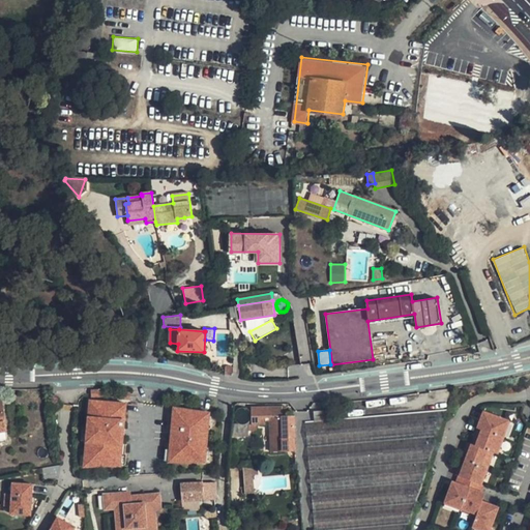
[(226,365),(225,366),(225,374),(231,376),(233,373),(234,367),(226,365)]
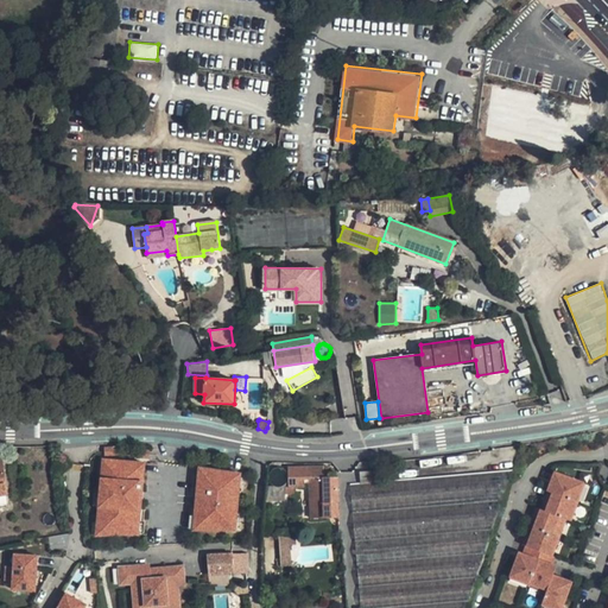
[(144,464),(103,460),(101,480),(101,489),(99,507),(97,518),(96,536),(138,534),(138,533),(140,511),(144,464)]
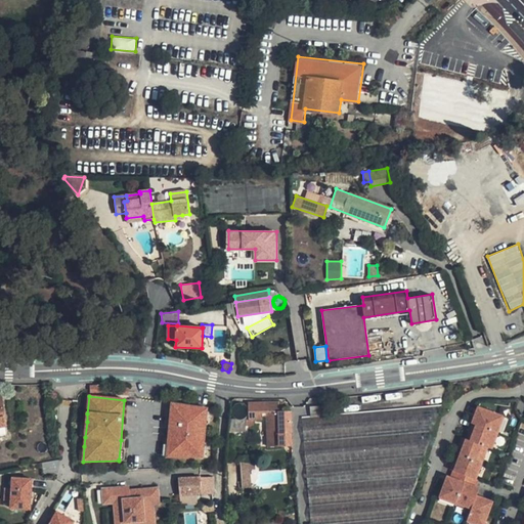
[(321,398),(311,399),(301,404),(310,523),(402,523),(443,404),(323,413),(321,398)]
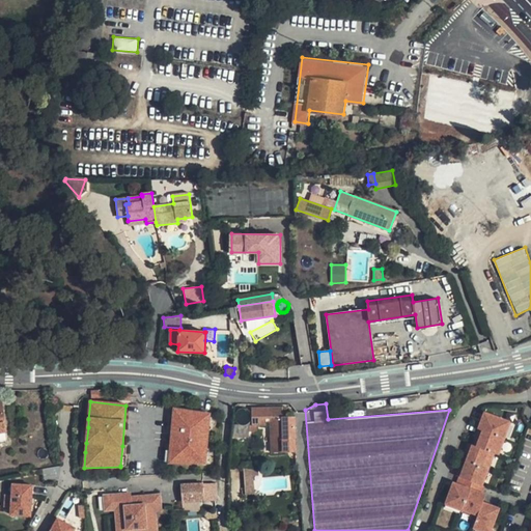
[(286,408),(252,408),(252,425),(246,425),(243,425),(239,424),(233,424),(232,438),(249,437),(249,430),(256,430),(256,425),(266,425),(266,422),(266,418),(270,418),(270,422),(271,452),(296,451),(295,417),(286,416),(286,408)]
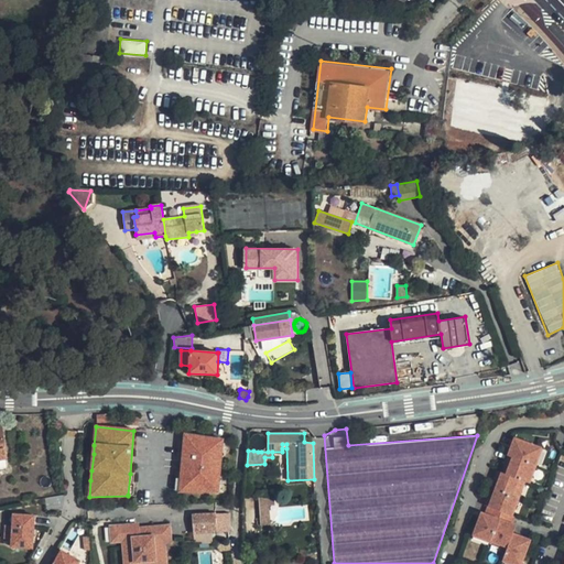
[(223,440),(185,434),(182,472),(180,491),(218,491),(219,474),(221,456),(223,440)]
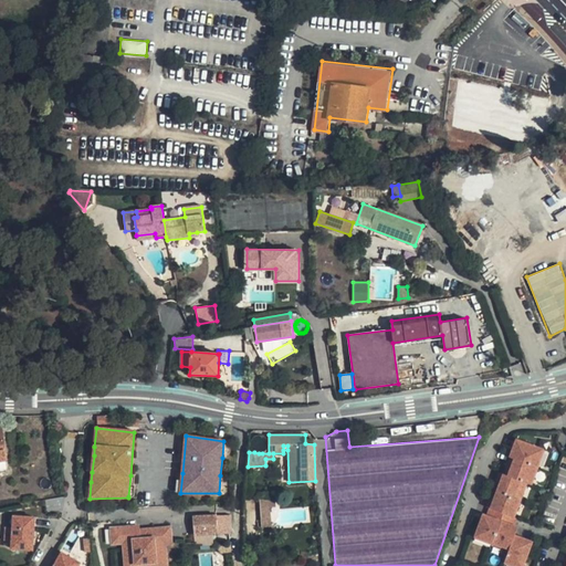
[(537,454),(531,452),(533,447),(514,439),(511,448),(516,449),(513,459),(533,467),(537,454)]
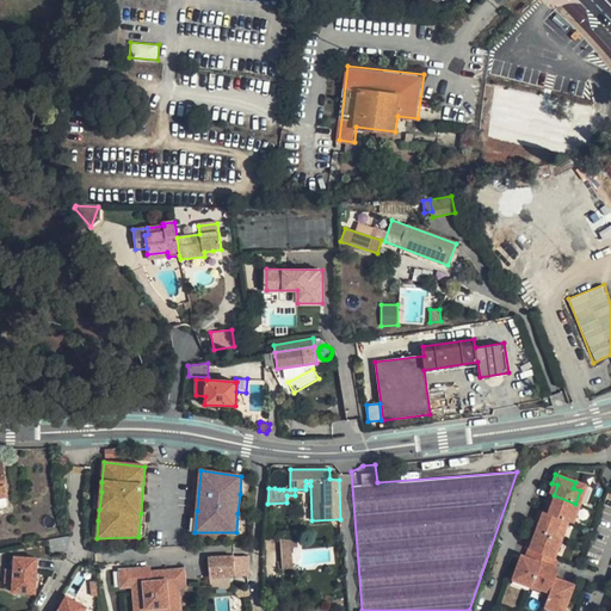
[(578,504),(585,486),(575,482),(573,488),(580,491),(575,504),(578,504)]
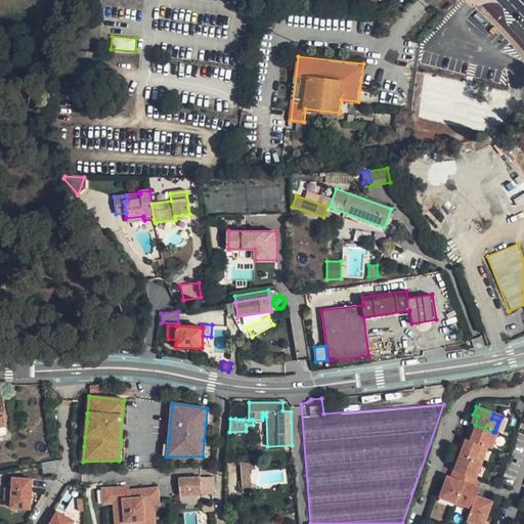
[(475,425),(478,416),(473,415),(470,423),(475,425)]
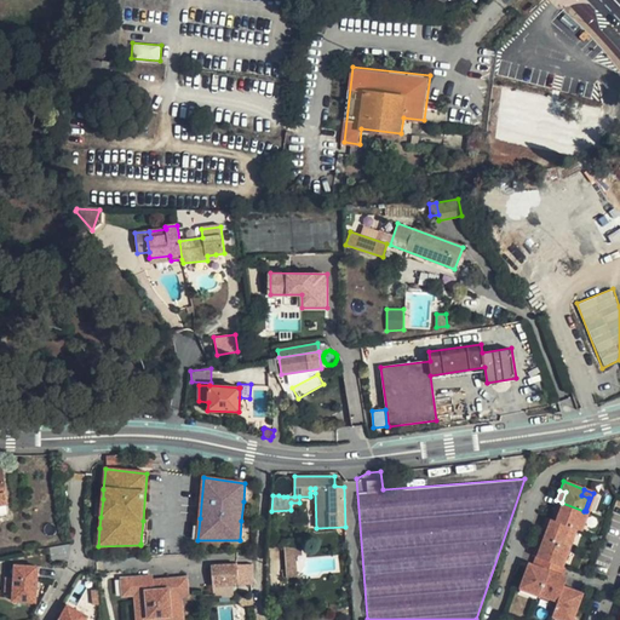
[(577,529),(584,511),(562,503),(556,500),(552,509),(558,511),(555,522),(573,528),(575,529),(577,529)]
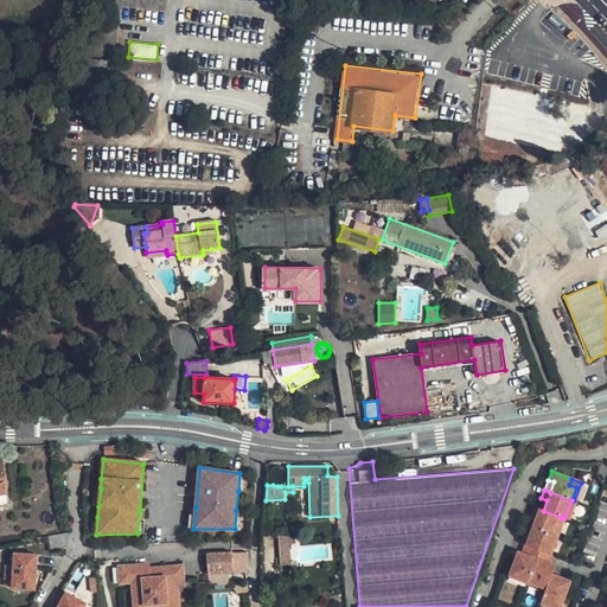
[(541,498),(537,509),(543,511),(547,500),(541,498)]
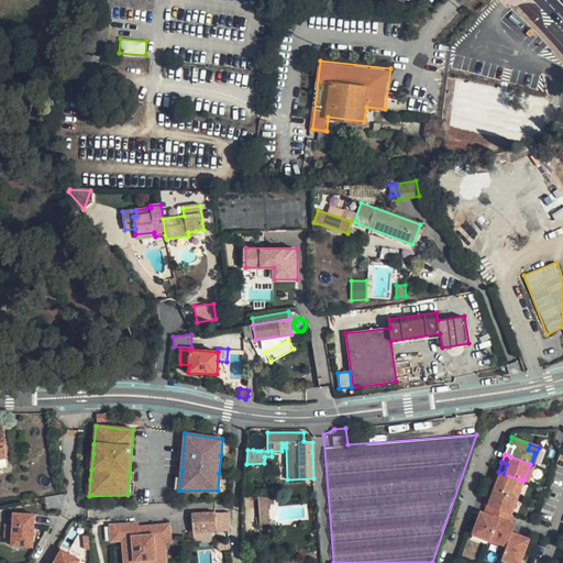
[(515,497),(520,479),(504,474),(498,472),(494,470),(490,477),(492,477),(495,479),(494,484),(492,488),(515,497)]
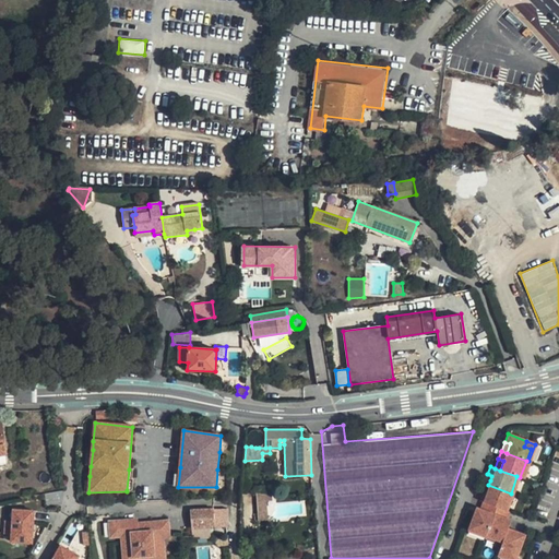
[(504,510),(511,494),(488,485),(486,490),(485,495),(482,492),(480,492),(477,500),(480,501),(495,507),(504,510)]
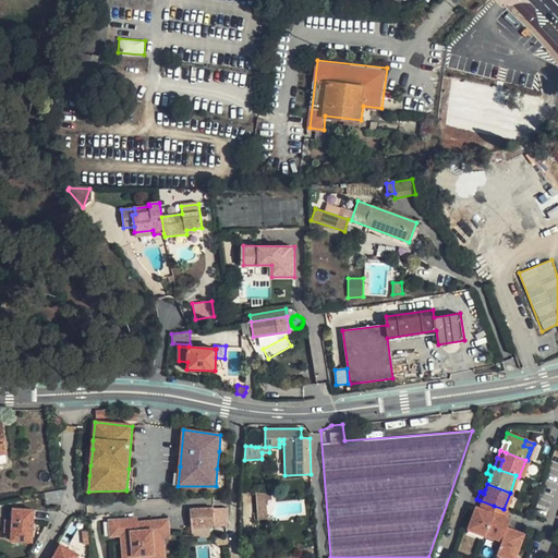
[(270,490),(254,492),(257,520),(266,519),(265,500),(270,499),(270,490)]
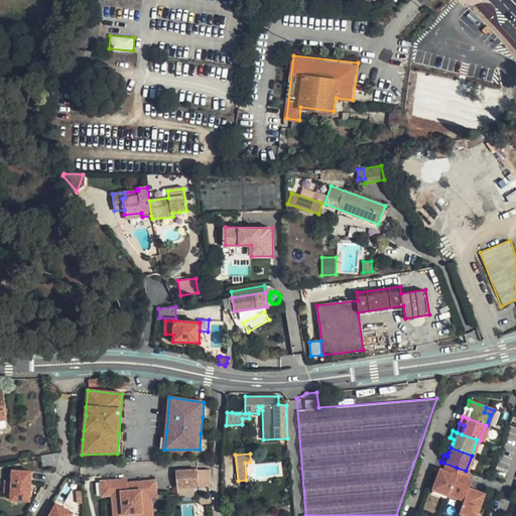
[(446,495),(457,468),(443,463),(441,470),(443,471),(441,477),(435,475),(432,483),(437,485),(435,491),(446,495)]
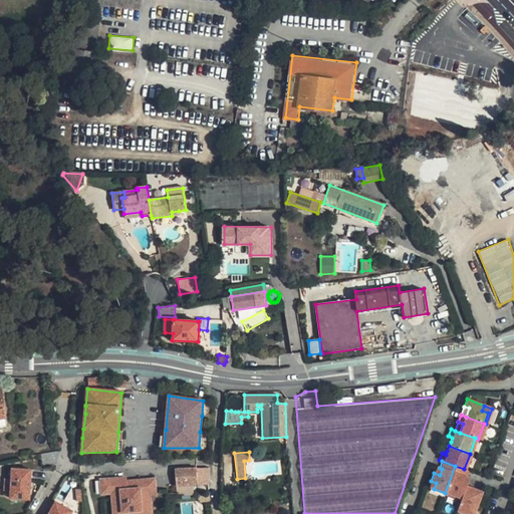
[(465,486),(460,484),(463,477),(465,470),(464,469),(455,466),(445,493),(461,499),(465,486)]
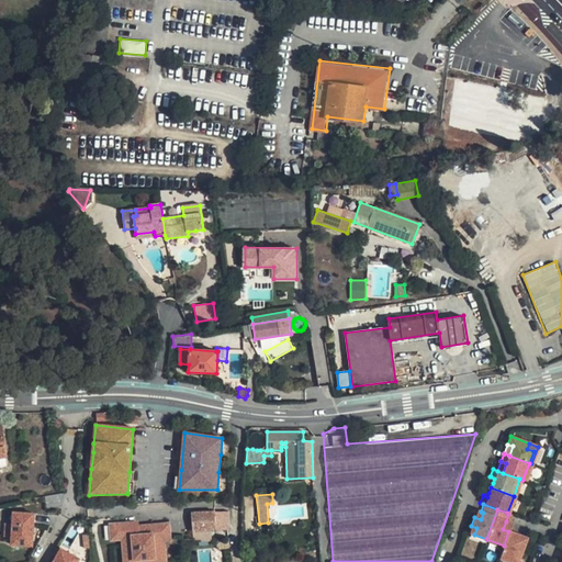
[(202,512),(193,513),(194,530),(228,528),(228,513),(202,512)]
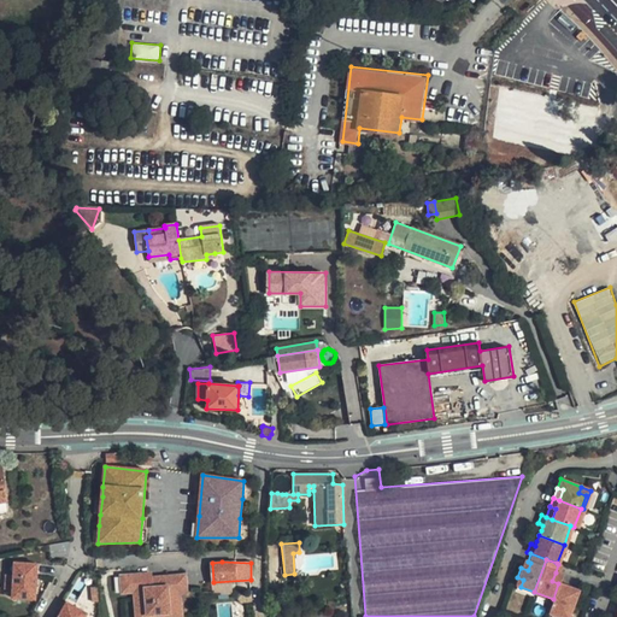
[(13,589),(12,598),(35,599),(37,564),(15,563),(13,589)]
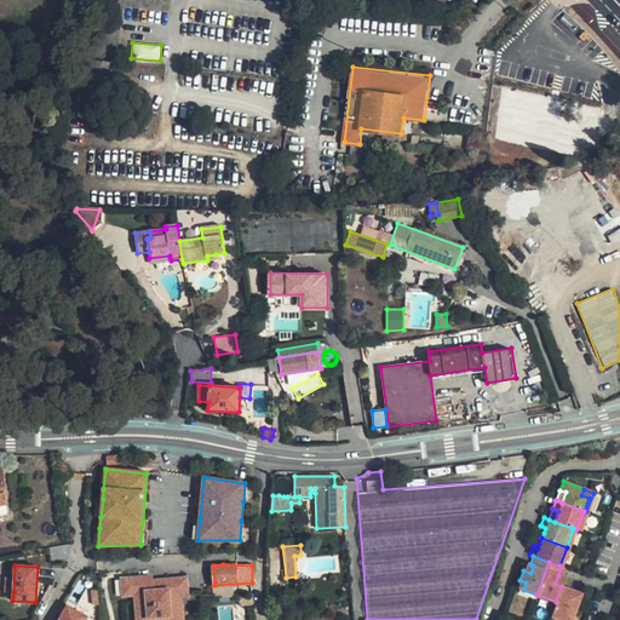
[(561,586),(564,578),(558,575),(555,584),(561,586)]
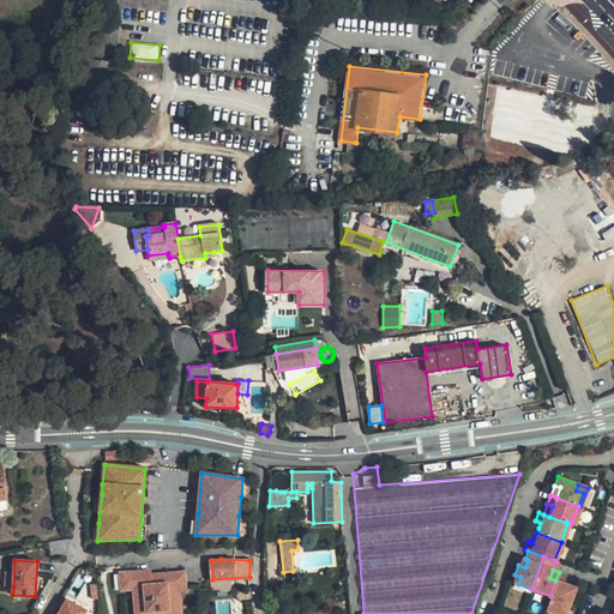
[(151,571),(121,573),(122,590),(134,590),(137,613),(168,611),(168,613),(180,613),(179,591),(186,591),(185,572),(164,575),(164,579),(152,581),(151,571)]
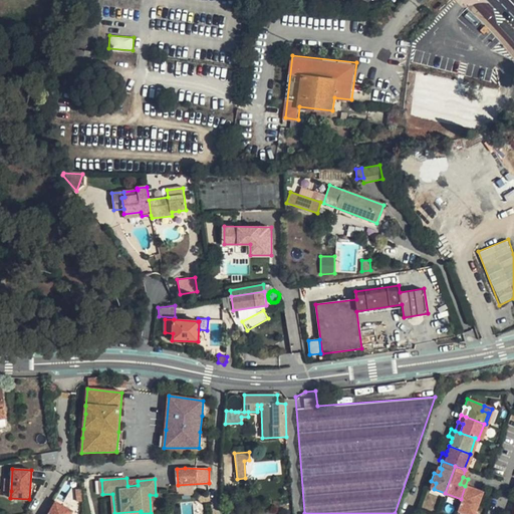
[(434,489),(436,483),(431,481),(428,489),(444,495),(445,493),(434,489)]
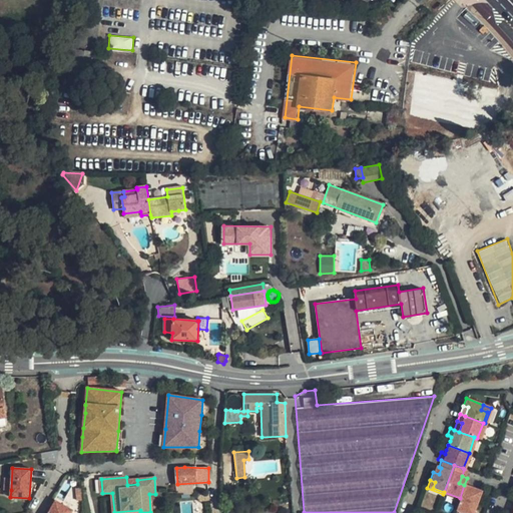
[(193,483),(178,484),(178,494),(193,494),(193,483)]
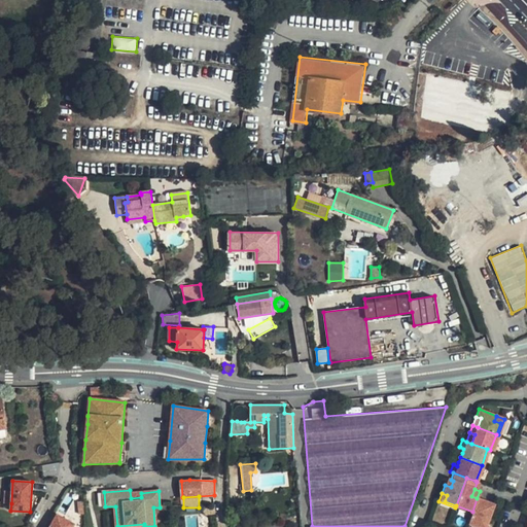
[(486,523),(493,504),(477,498),(472,512),(471,514),(467,523),(478,526),(479,526),(481,521),(486,523)]
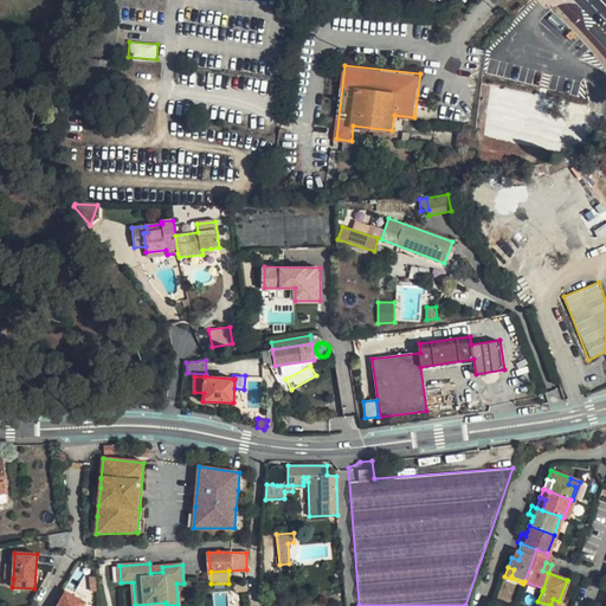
[(243,584),(242,581),(239,581),(237,581),(234,584),(234,585),(234,588),(236,591),(238,592),(240,592),(243,591),(244,590),(244,587),(244,585),(243,584)]
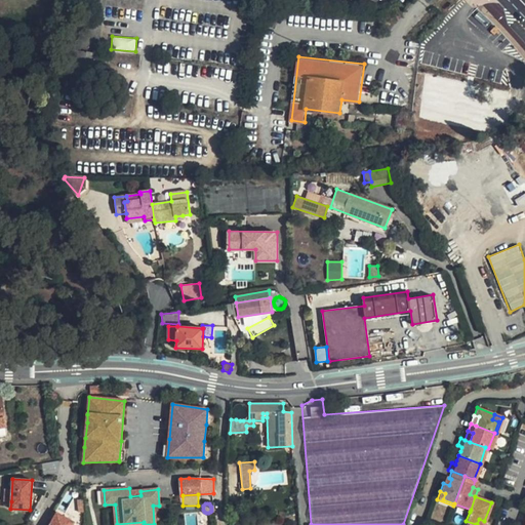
[(72,524),(74,522),(57,513),(49,524),(72,524)]
